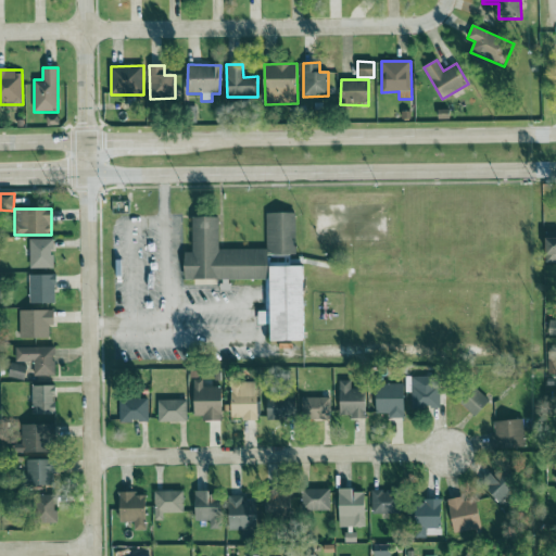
[(185,280),(268,279),(268,294),(266,294),(266,312),(258,312),(258,325),(272,325),(272,341),(305,341),(304,266),(268,266),(268,255),(295,254),(295,213),(266,213),(267,249),(219,250),(218,217),(192,217),(192,253),(185,253),(185,280)]
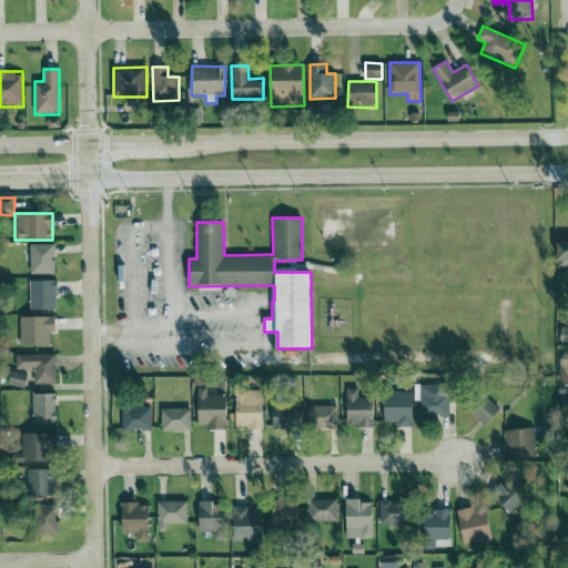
[(558,269),(567,267),(567,236),(558,236),(558,269)]
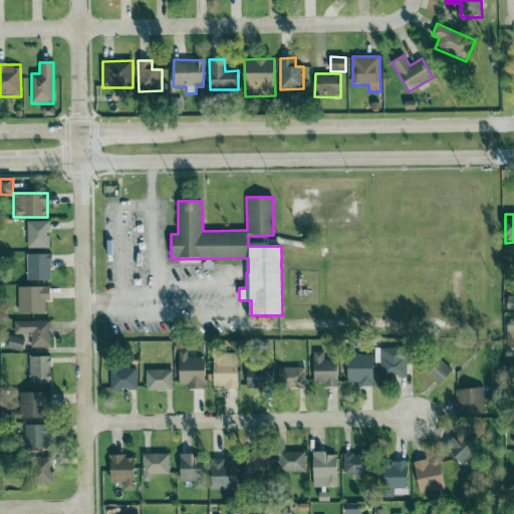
[(49,248),(49,221),(27,222),(27,249),(49,248)]
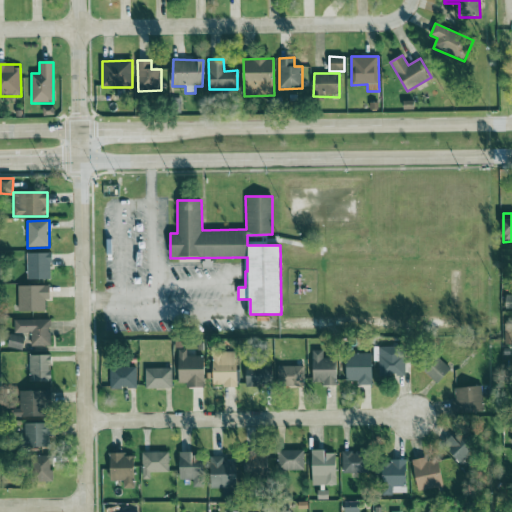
[(26,253),(27,280),(51,279),(51,253),(26,253)]
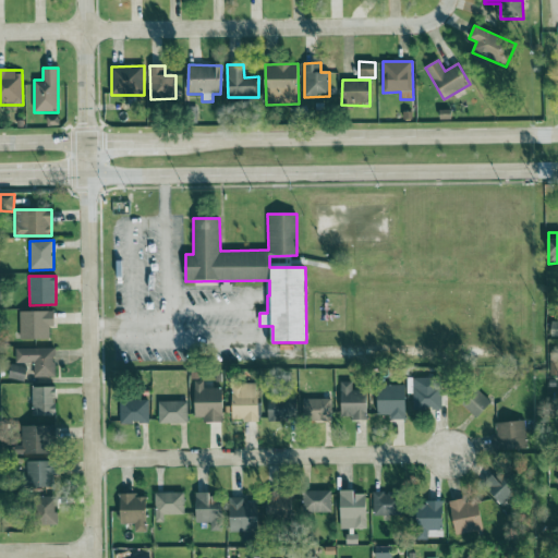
[(49,339),(49,327),(53,327),(53,312),(20,312),(20,340),(49,339)]
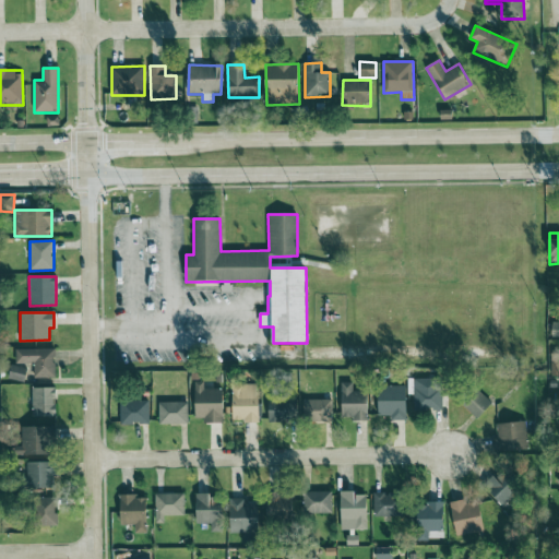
[(16,349),(16,364),(34,364),(34,378),(55,379),(56,349),(16,349)]
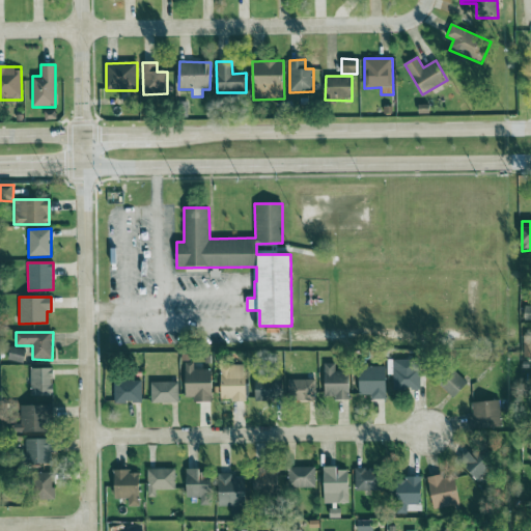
[(24,363),(26,350),(9,347),(7,361),(24,363)]
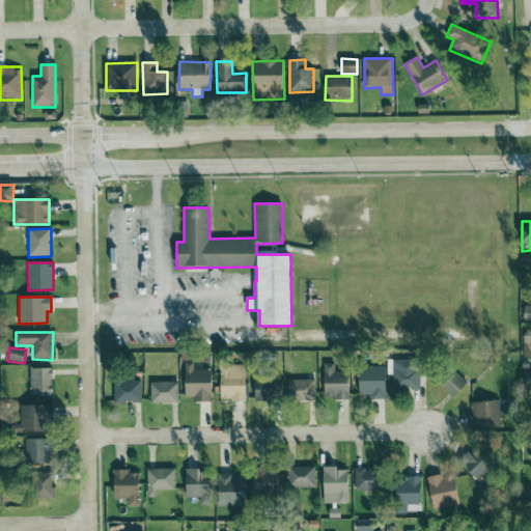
[(420,388),(420,360),(393,360),(394,389),(420,388)]
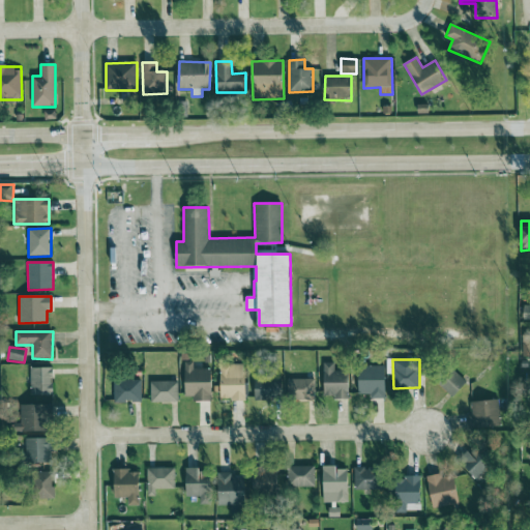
[(184,362),(185,401),(212,400),(211,369),(194,369),(194,362),(184,362)]
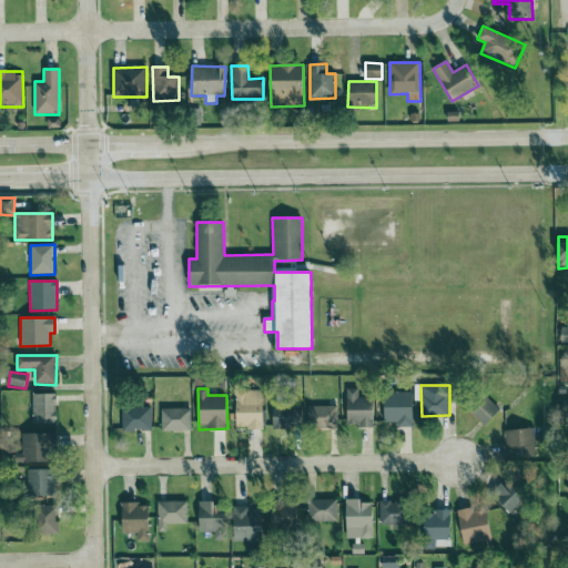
[(347,427),(374,426),(373,397),(358,398),(358,388),(347,389),(347,427)]
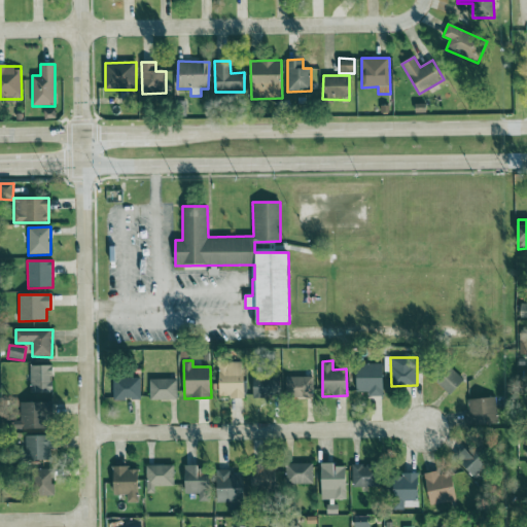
[(243,398),(244,362),(219,362),(218,398),(243,398)]
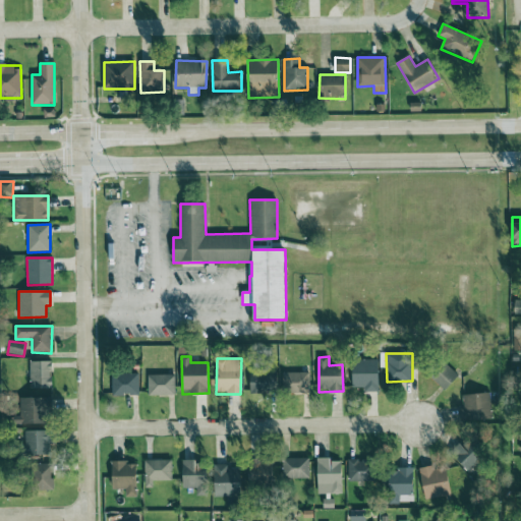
[(353,388),(363,388),(363,393),(380,392),(379,360),(353,360),(353,388)]
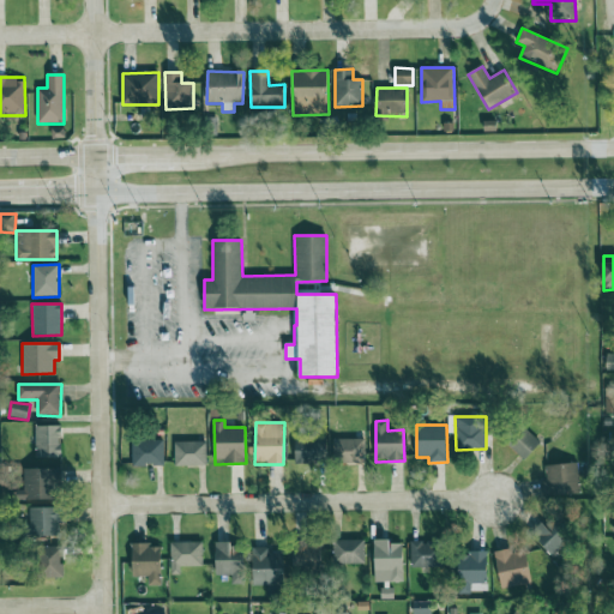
[(35,426),(36,458),(61,458),(61,426),(35,426)]
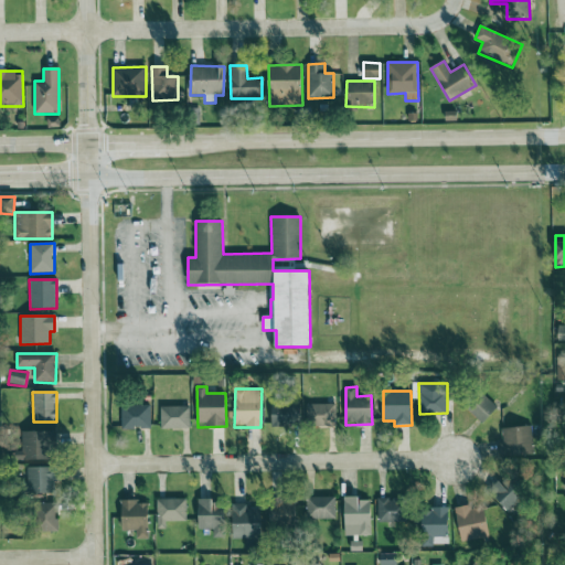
[(481,424),(498,409),(483,393),(467,407),(481,424)]
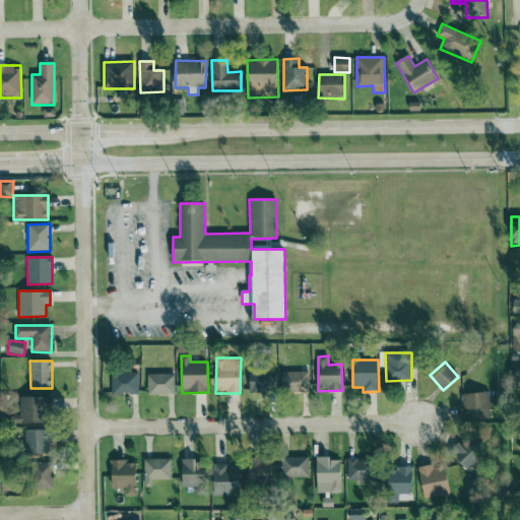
[(250,392),(276,393),(276,370),(250,370),(250,392)]
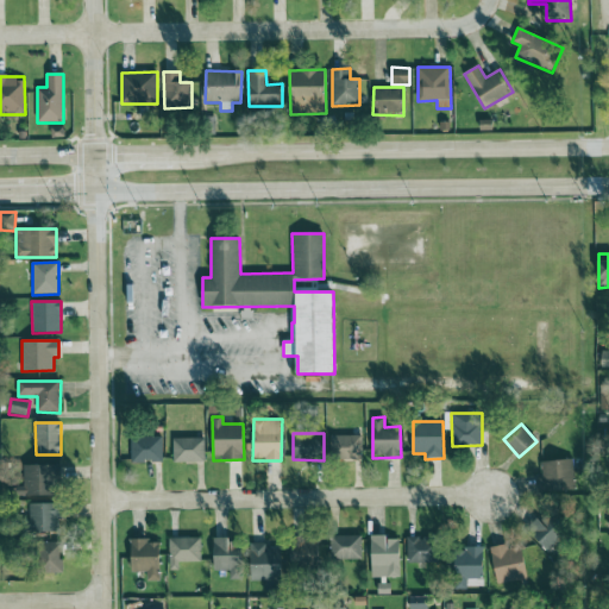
[(330,437),(330,458),(363,458),(362,435),(330,437)]
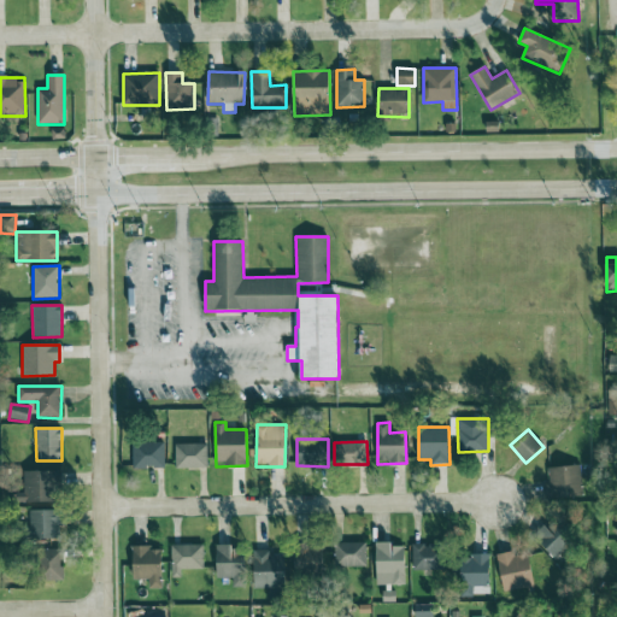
[(134,469),(165,469),(165,442),(133,444),(134,469)]
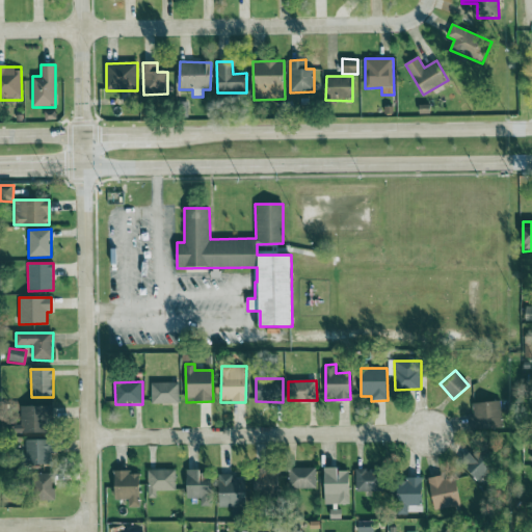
[(152,383),(152,404),(179,404),(179,383),(152,383)]
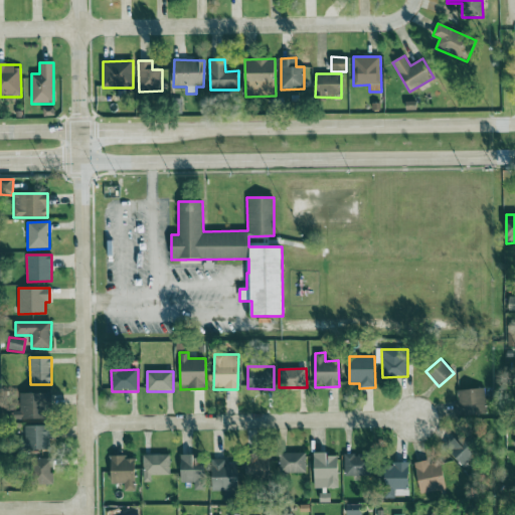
[(459,403),(454,403),(454,416),(486,415),(485,389),(458,390),(459,403)]
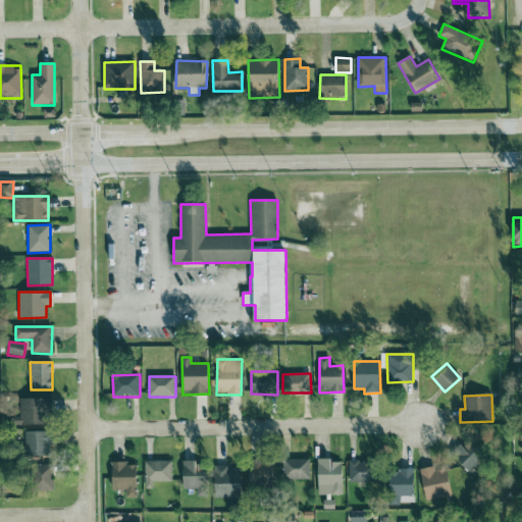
[(50,399),(23,399),(23,413),(14,414),(14,425),(50,425),(50,399)]
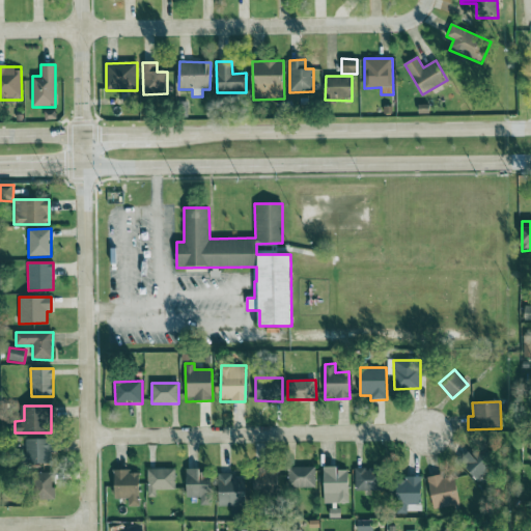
[(27,465),(52,464),(51,439),(26,440),(27,465)]
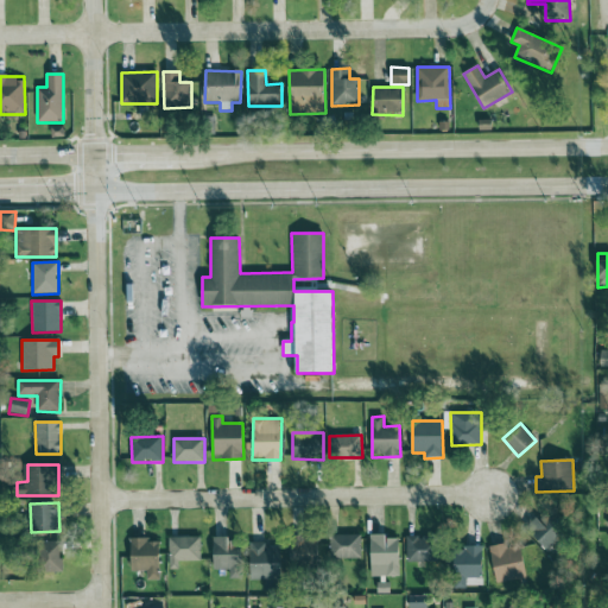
[(546,551),(563,538),(544,514),(527,527),(546,551)]
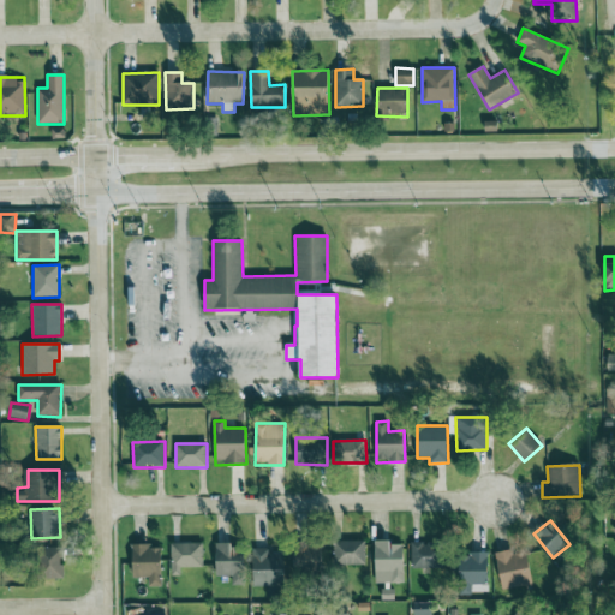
[(364,541),(333,542),(334,566),(365,565),(364,541)]
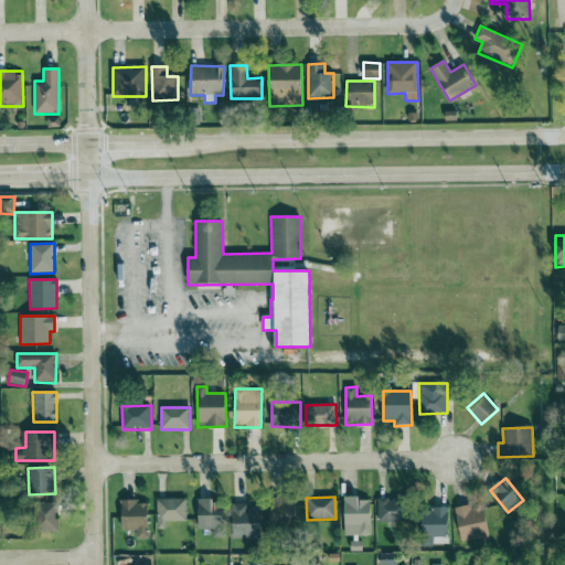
[(344,536),(371,535),(371,500),(360,501),(360,497),(343,497),(344,536)]
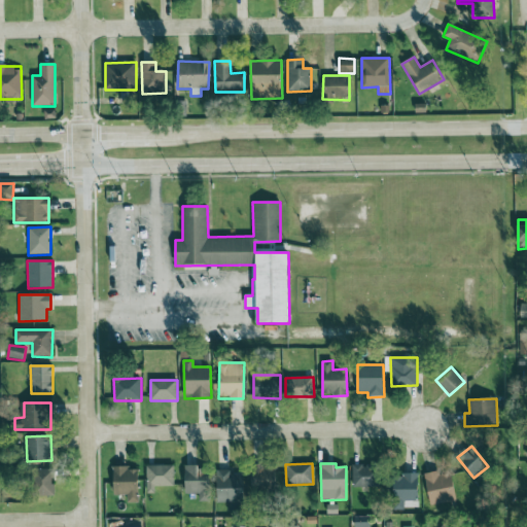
[(146,465),(147,493),(155,493),(155,486),(174,486),(174,465),(146,465)]
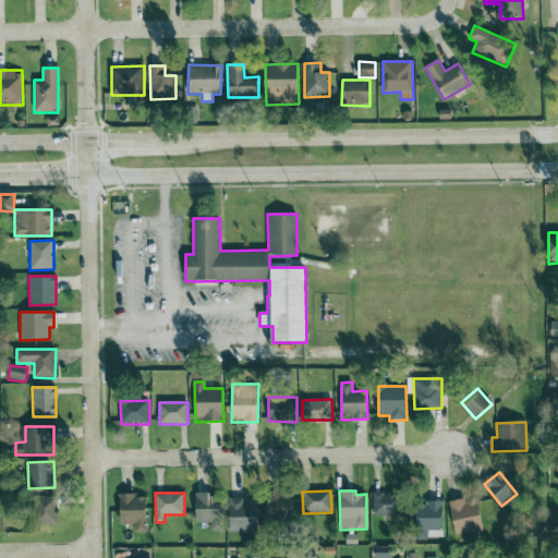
[(267,518),(288,517),(288,493),(267,493),(267,518)]
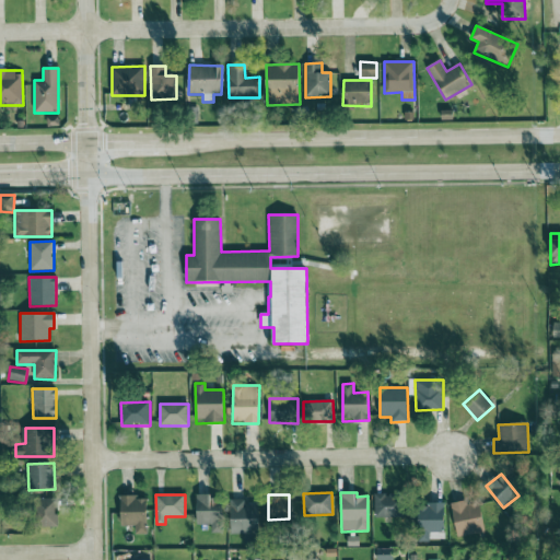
[(374,494),(374,517),(400,516),(400,494),(374,494)]
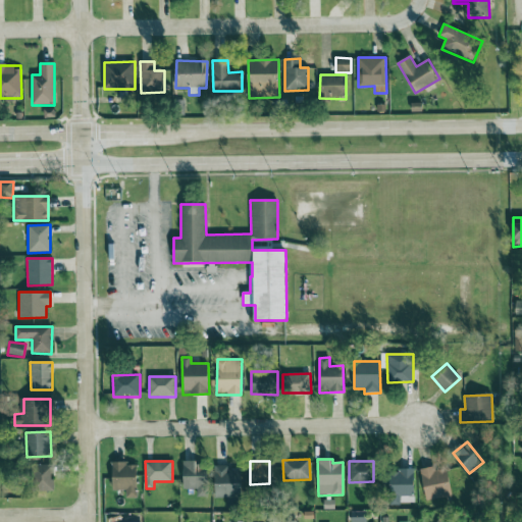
[(206,497),(207,462),(184,462),(183,489),(197,489),(197,497),(206,497)]
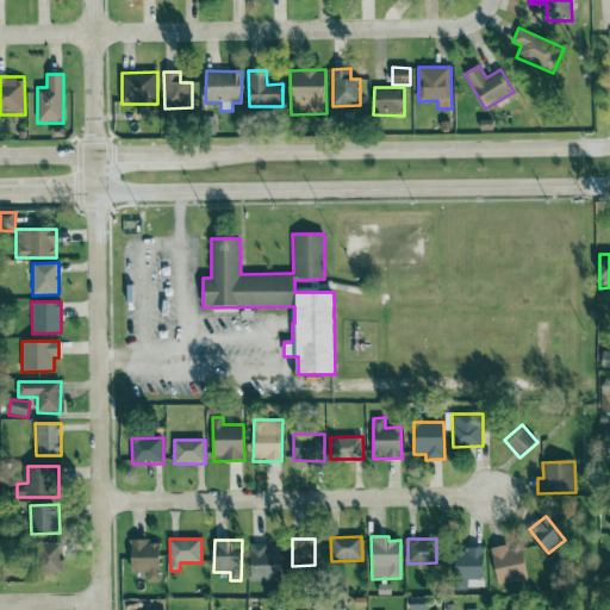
[(132,573),(147,573),(147,583),(160,582),(160,541),(131,542),(132,573)]
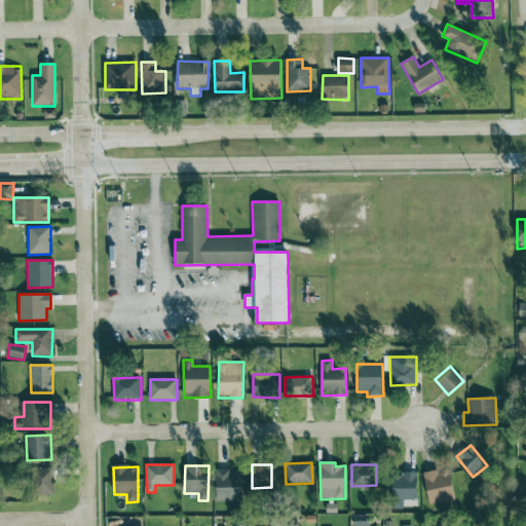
[(53,468),(35,468),(35,494),(54,494),(53,468)]
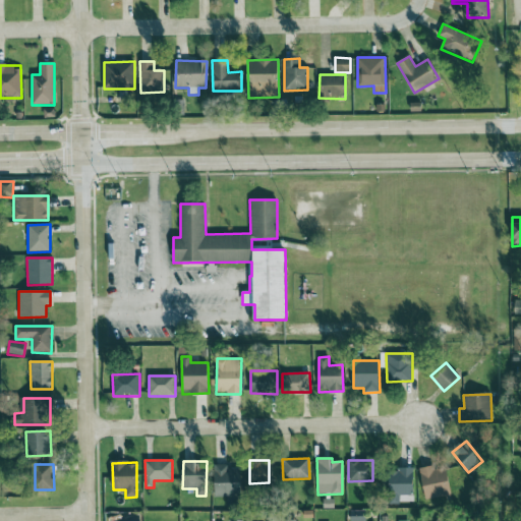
[(215,497),(241,497),(241,469),(228,469),(228,464),(215,465),(215,497)]
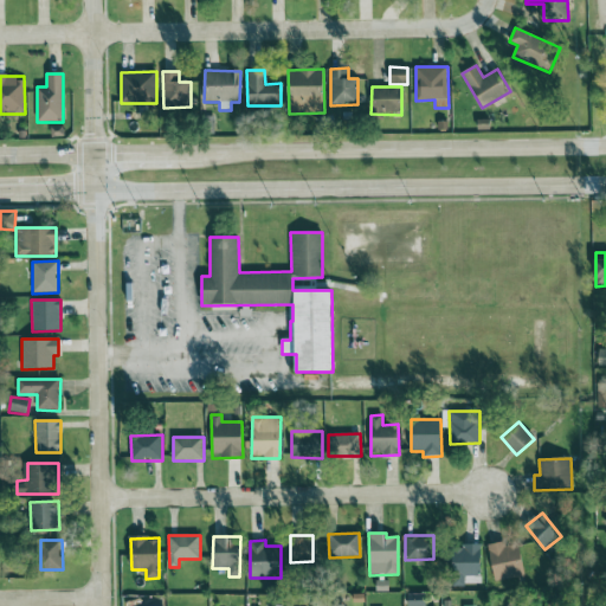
[(524,578),(521,541),(489,546),(495,581),(524,578)]
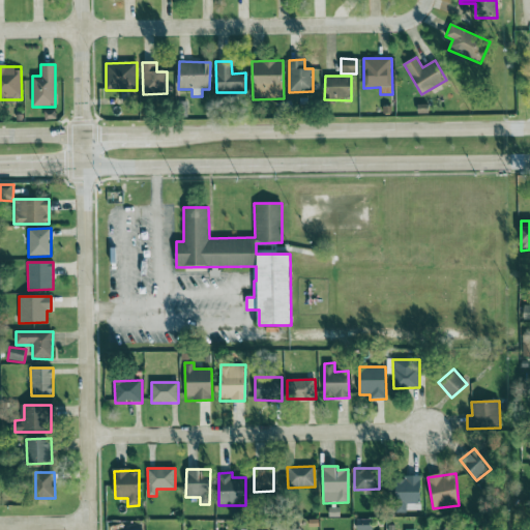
[(357,529),(373,529),(373,520),(357,520),(357,529)]
